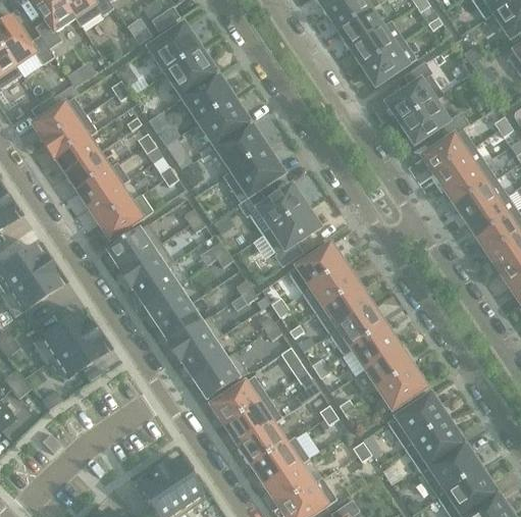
[(34,0),(39,7),(46,17),(46,18),(35,26),(40,34),(50,48),(62,40),(56,31),(74,17),(81,26),(82,26),(64,0),(34,0)]
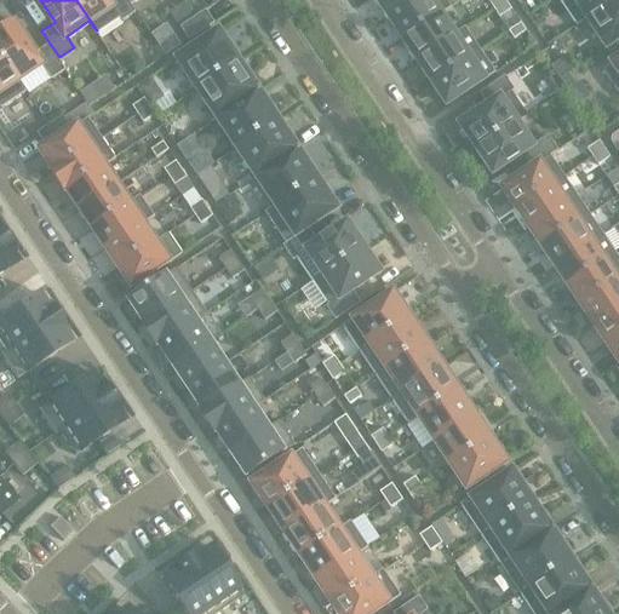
[(76,0),(97,30),(120,15),(122,18),(136,9),(131,1),(130,0),(76,0)]
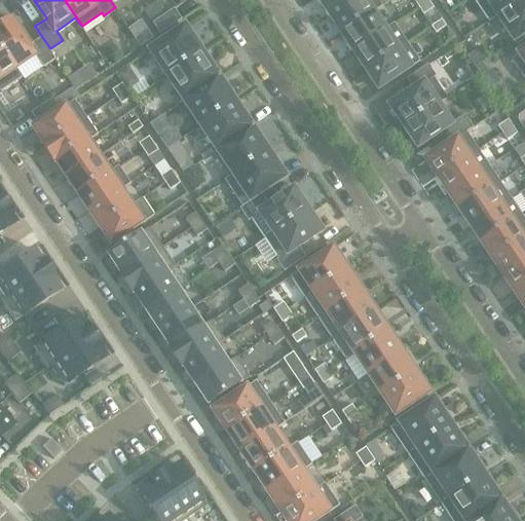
[(321,0),(329,11),(345,0),(321,0)]
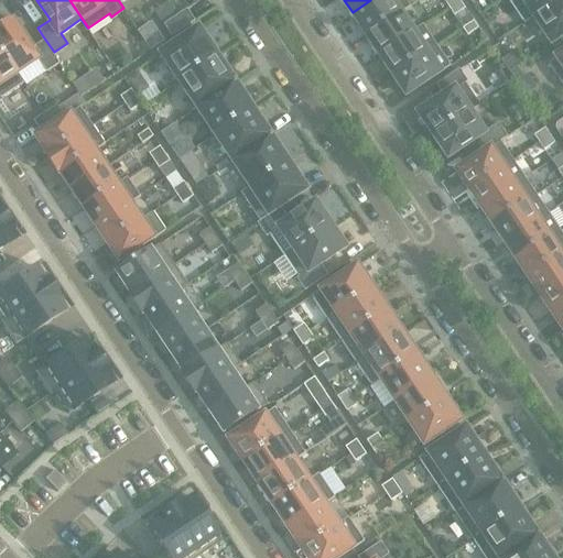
[(370,0),(353,12),(366,32),(401,9),(411,3),(409,0),(370,0)]
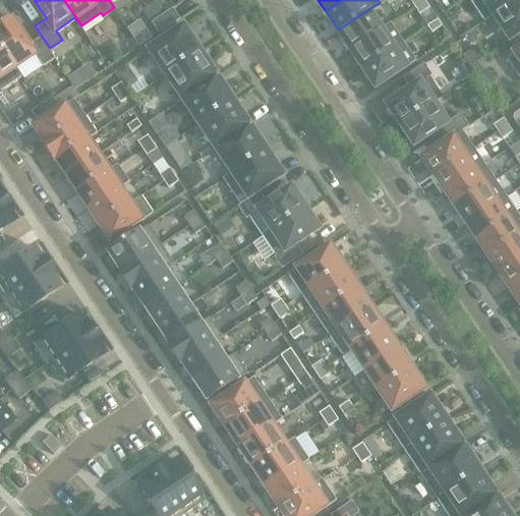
[(421,0),(414,4),(419,11),(429,4),(426,0),(421,0)]
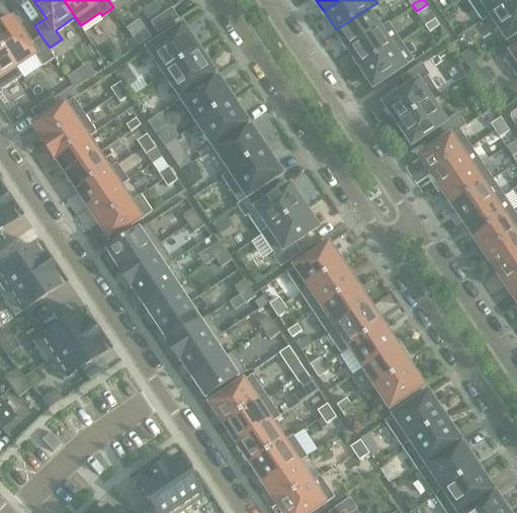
[(468,0),(482,18),(491,12),(490,12),(507,0),(468,0)]
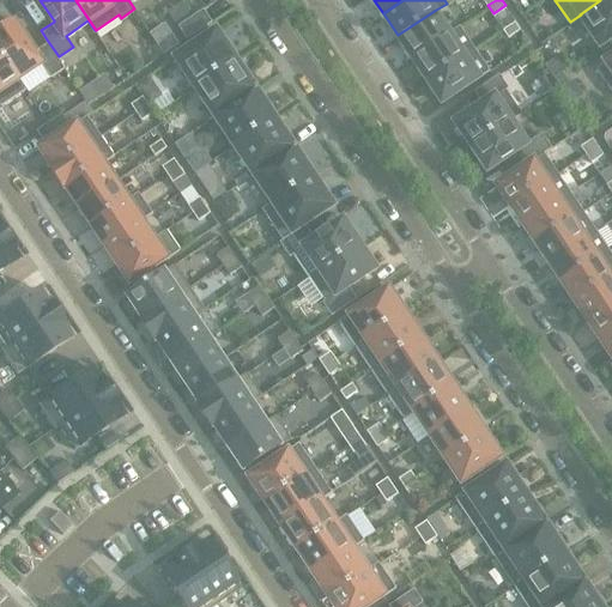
[(600,0),(580,14),(581,14),(600,44),(611,35),(611,0),(600,0)]
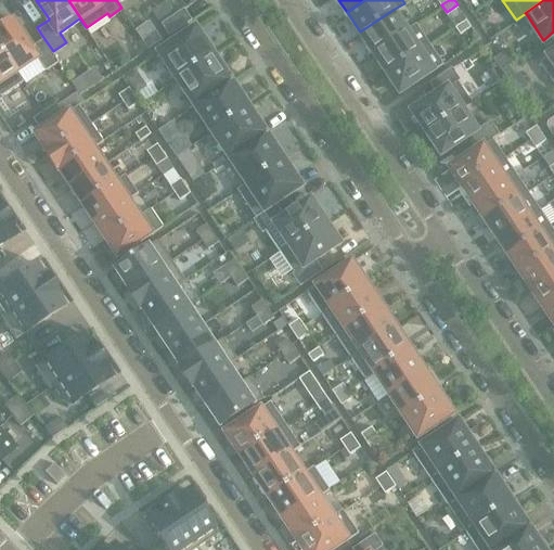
[(184,5),(162,21),(169,33),(192,17),(184,5)]
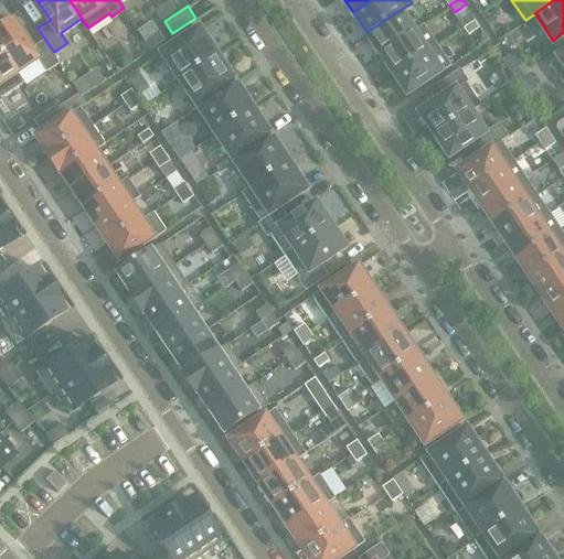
[(402,9),(366,32),(371,39),(380,52),(415,29),(414,28),(402,9)]
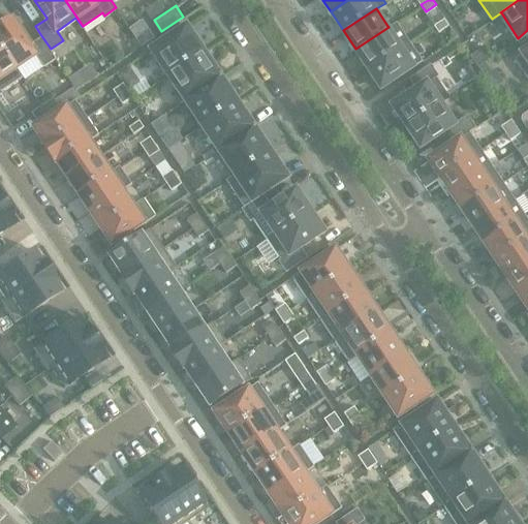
[(13,16),(0,24),(0,42),(22,75),(24,79),(44,65),(56,57),(51,49),(40,34),(31,41),(13,16)]
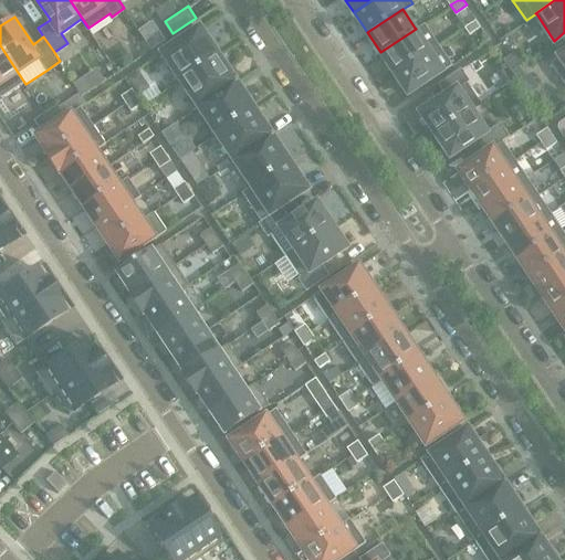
[(474,18),(463,24),(469,32),(480,24),(474,18)]
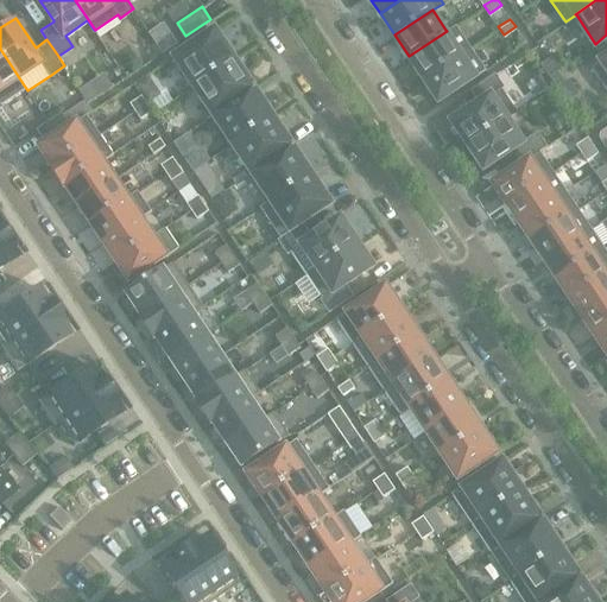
[(163,20),(149,30),(163,50),(177,40),(163,20)]
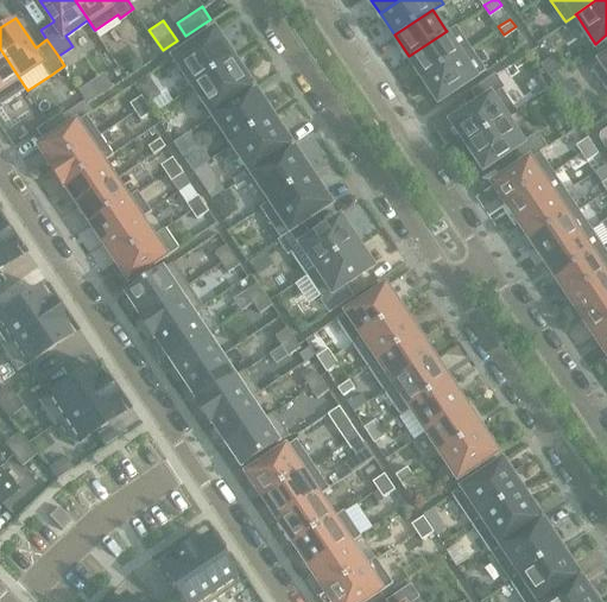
[(447,31),(409,56),(418,69),(423,77),(470,45),(456,23),(446,30),(447,31)]
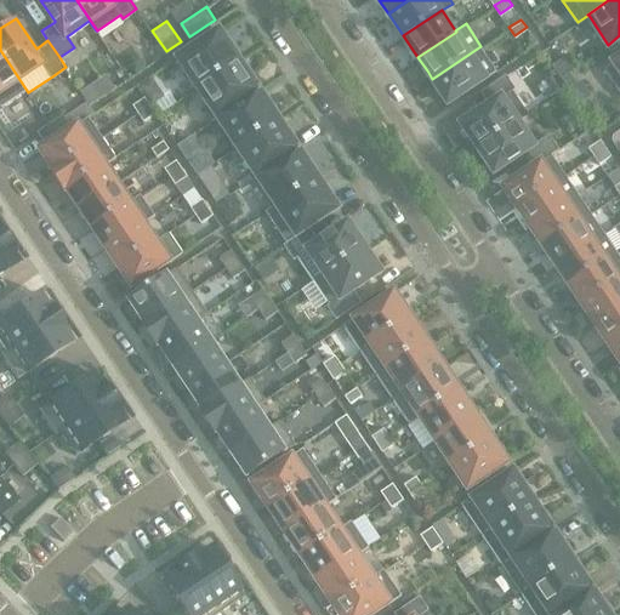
[(227,39),(220,27),(177,55),(197,85),(239,57),(229,43),(231,41),(228,38),(227,39)]
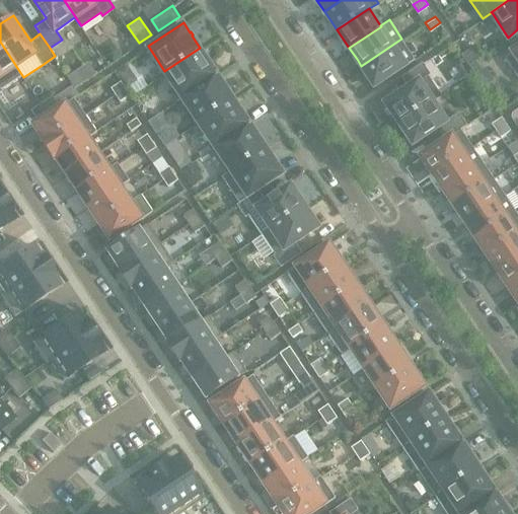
[(401,39),(361,66),(365,72),(374,84),(415,58),(401,39)]
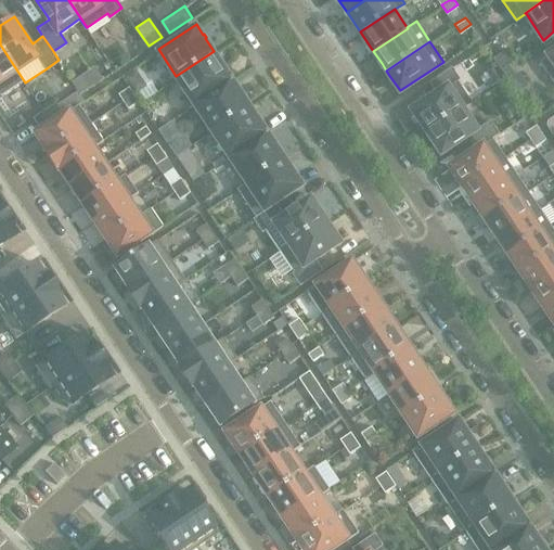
[(0,93),(1,94),(23,79),(0,45),(0,93)]
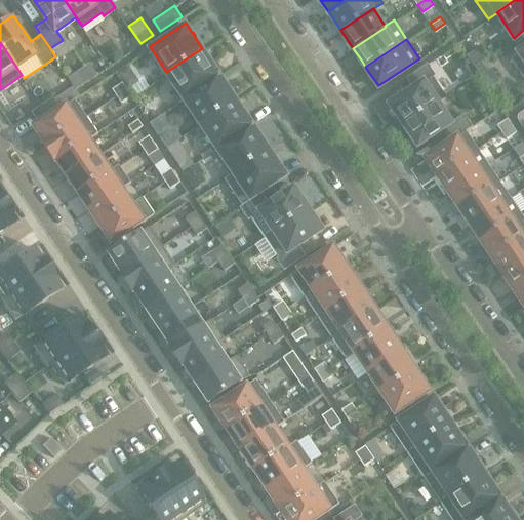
[(481,43),(466,52),(474,65),(481,60),(488,54),(481,43)]
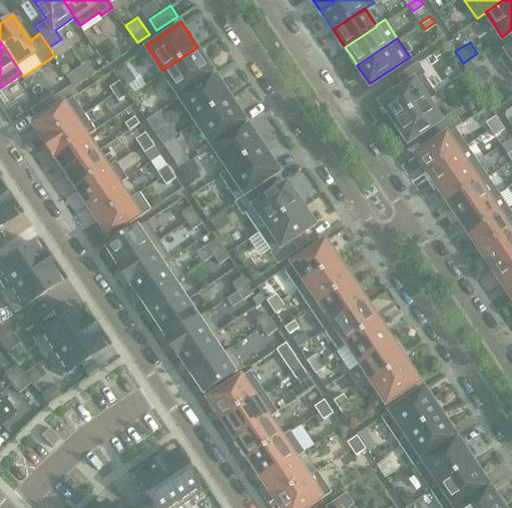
[(511,44),(498,54),(511,74),(511,44)]
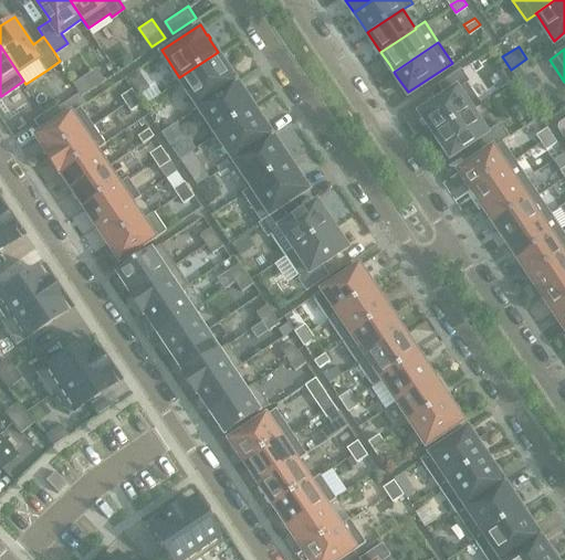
[(228,65),(218,52),(179,77),(198,105),(238,77),(238,76),(236,77),(230,69),(228,65)]
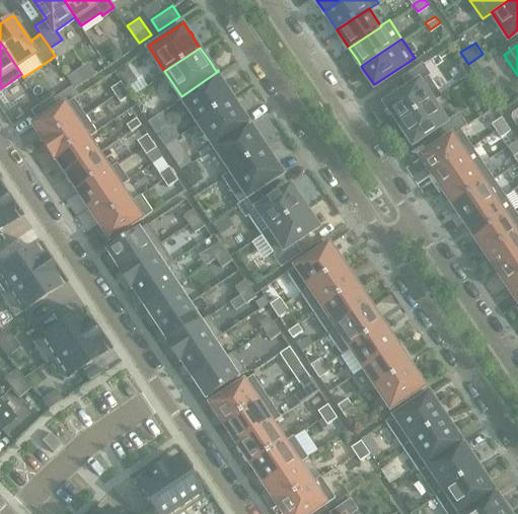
[(475,59),(468,64),(473,72),(482,67),(475,59)]
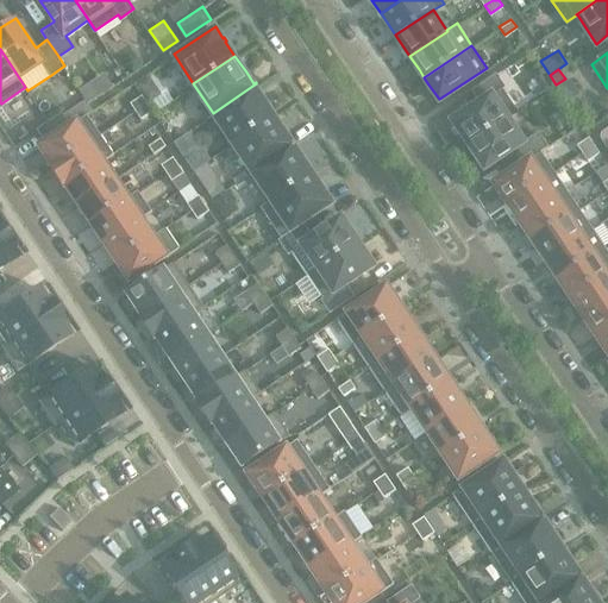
[(478,100),(451,118),(467,142),(468,143),(508,115),(508,117),(519,111),(502,87),(505,85),(496,71),(471,88),(478,100)]
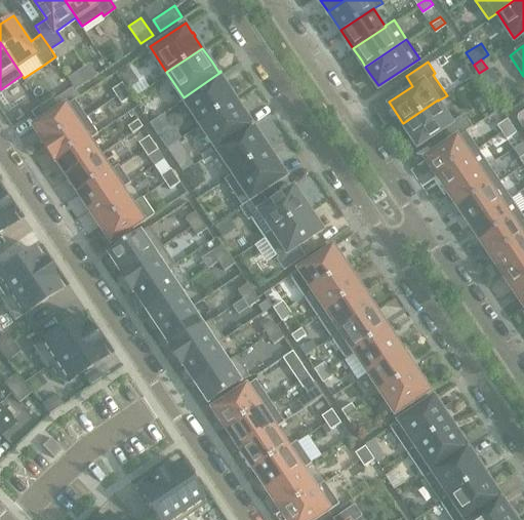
[(128,64),(119,71),(128,84),(137,78),(128,64)]
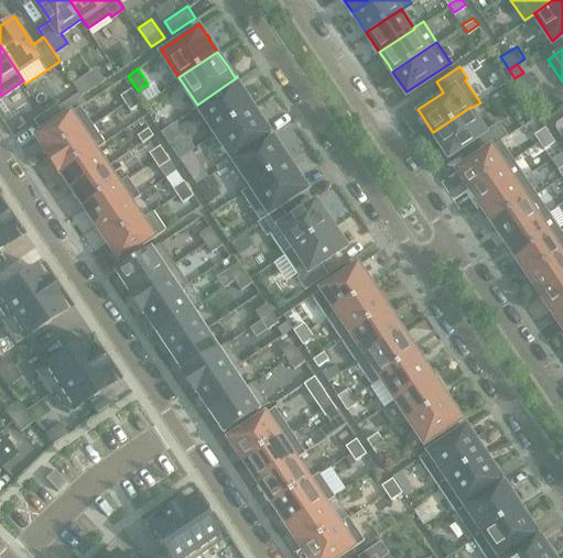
[(83,74),(73,80),(80,91),(90,86),(83,74)]
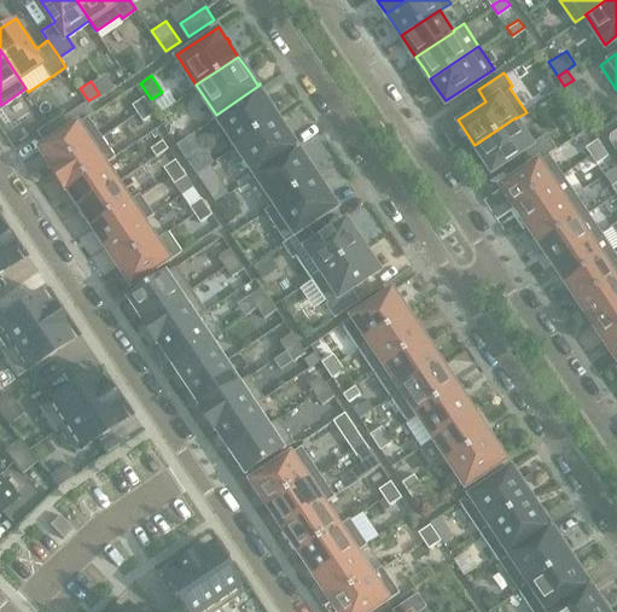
[(261,86),(260,85),(216,115),(236,144),(278,115),(268,100),(266,97),(258,87),(261,86)]
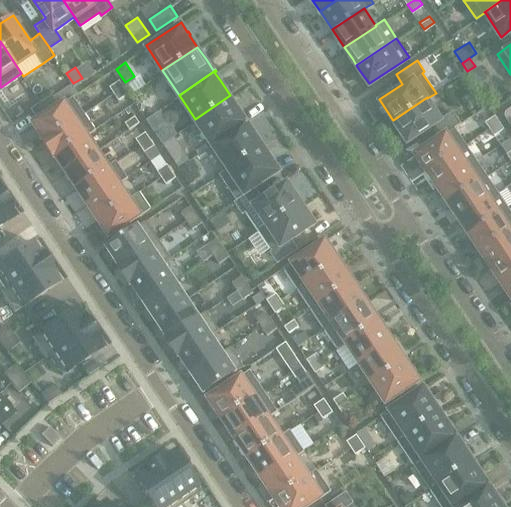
[(119,78),(109,84),(113,91),(123,84),(119,78)]
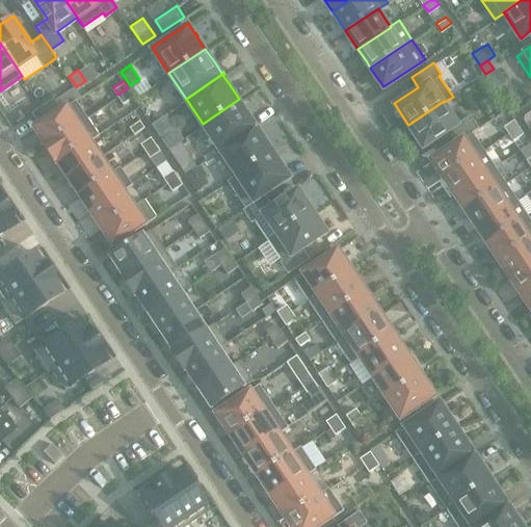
[(503,82),(495,87),(502,98),(509,91),(503,82)]
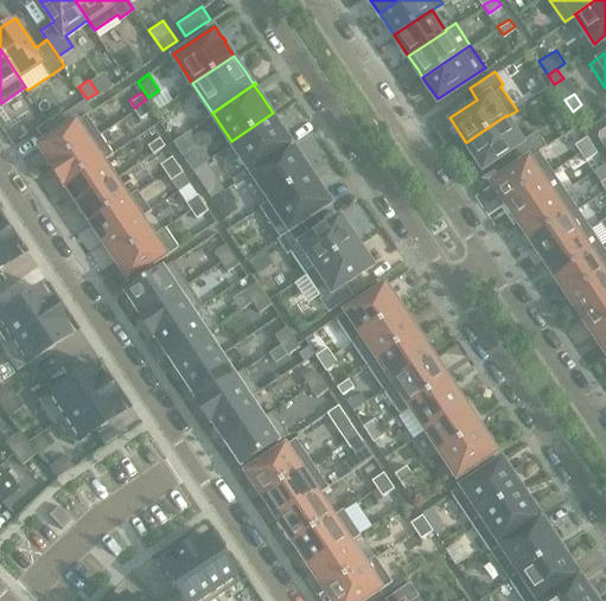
[(146,100),(134,108),(139,116),(151,108),(146,100)]
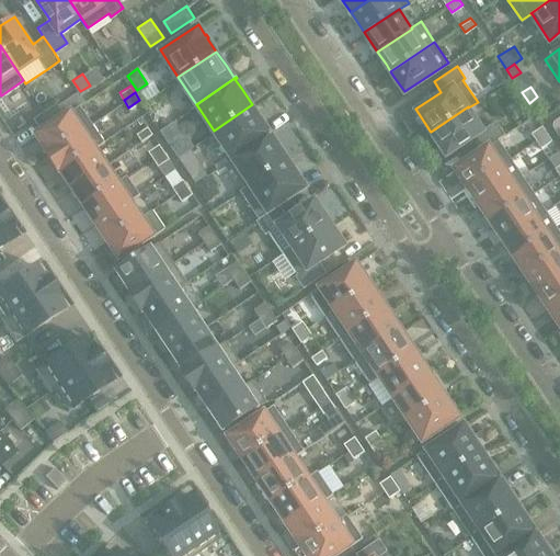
[(56,101),(33,117),(41,129),(65,113),(56,101)]
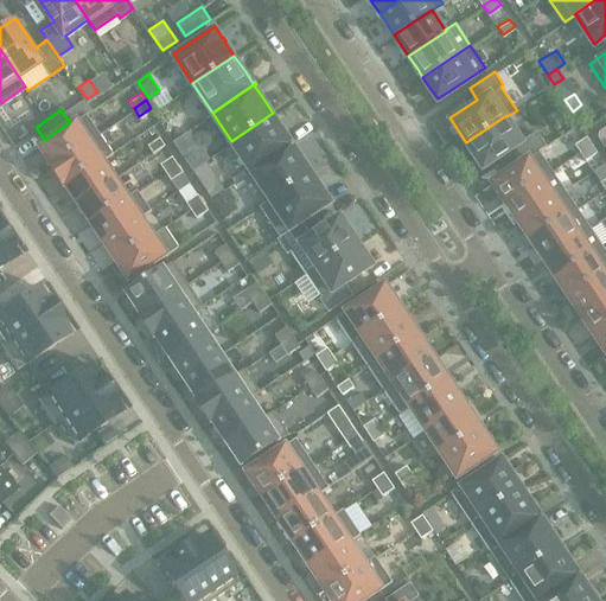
[(44,140),(38,144),(51,162),(50,162),(51,164),(100,132),(85,112),(70,122),(44,140)]
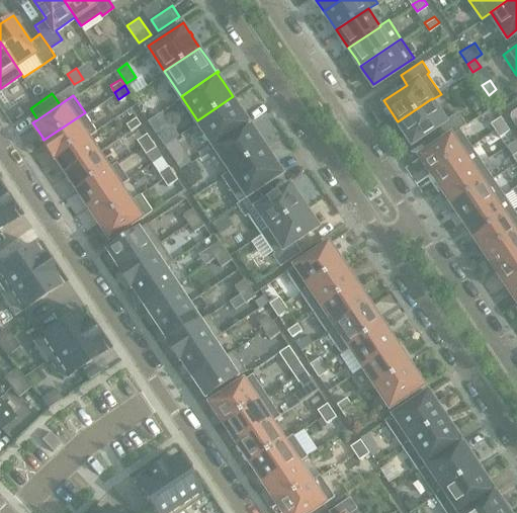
[(233,96),(197,120),(213,145),(251,120),(250,118),(248,119),(243,112),(244,111),(242,108),(241,109),(233,96)]
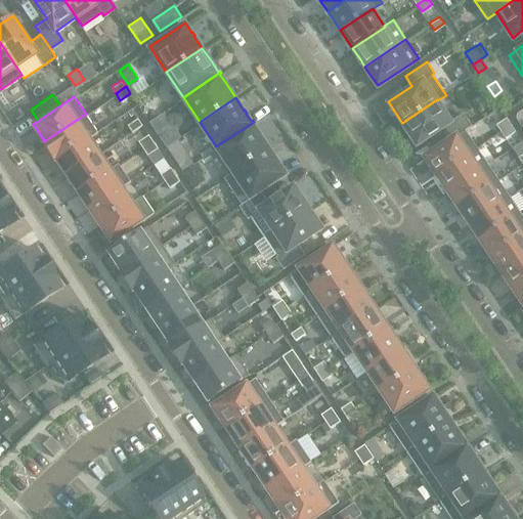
[(402,123),(401,122),(400,123),(402,126),(402,125),(409,136),(410,139),(412,138),(417,144),(442,127),(449,138),(465,128),(471,124),(463,112),(450,120),(437,100),(437,99),(402,123)]
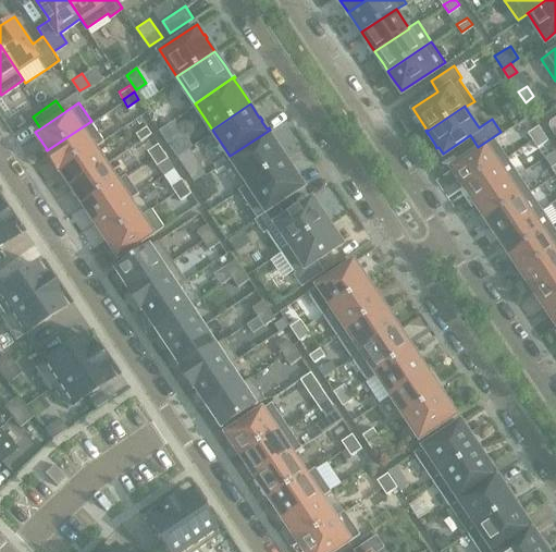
[(91,121),(47,150),(59,168),(102,138),(91,121)]
